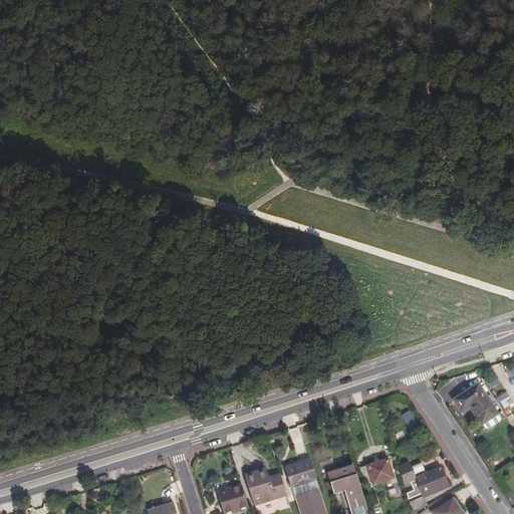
[(482,418),(479,420),(483,426),(499,415),(479,386),(455,401),(462,412),(481,399),(486,405),(480,409),(482,412),(479,413),(482,418)]
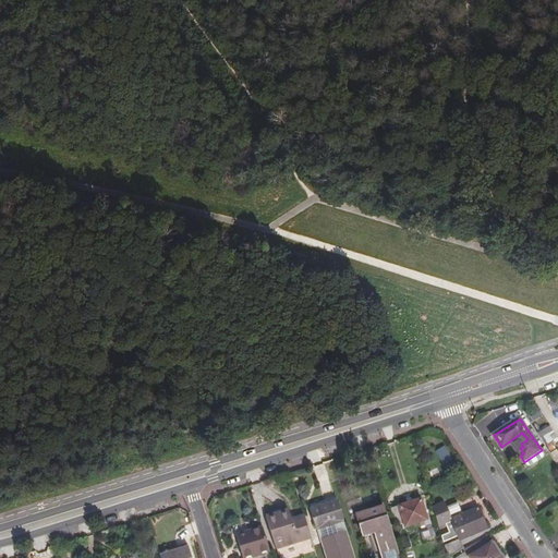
[(522,433),(501,447),(502,448),(511,443),(520,456),(523,453),(520,448),(523,447),(521,444),(528,439),(522,433)]
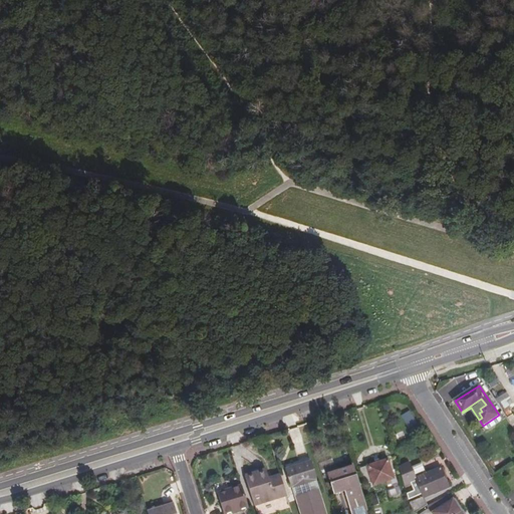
[(502,420),(499,415),(484,425),(487,430),(490,430),(501,422),(502,420)]
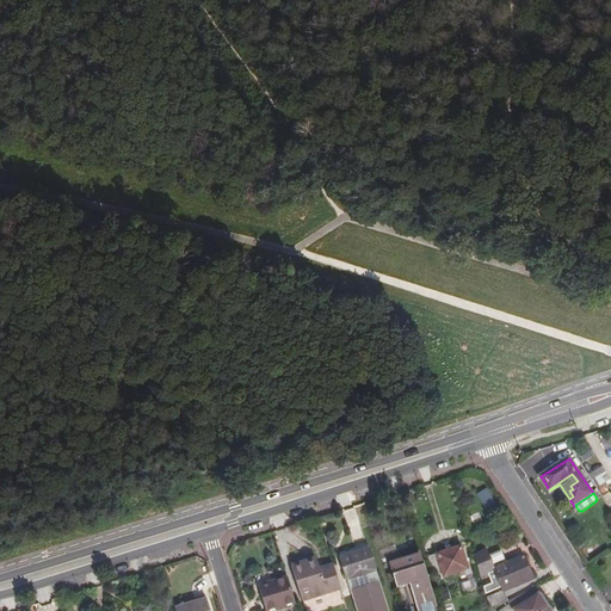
[(442,571),(443,578),(458,573),(460,576),(466,575),(464,571),(468,569),(461,547),(427,556),(432,573),(442,571)]
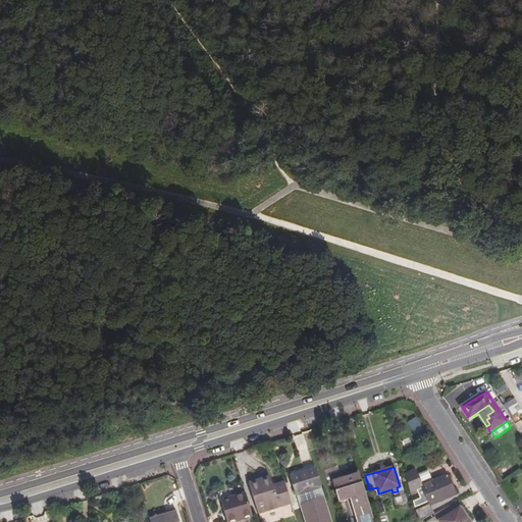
[(305,472),(304,468),(290,472),(296,493),(319,486),(314,469),(305,472)]
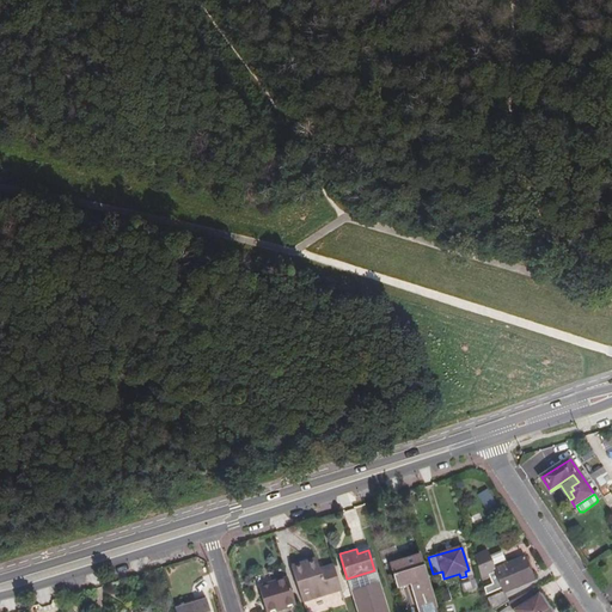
[(526,560),(509,567),(503,554),(490,560),(488,554),(476,558),(482,581),(491,577),(494,587),(485,591),(487,597),(503,589),(505,593),(536,581),(526,560)]
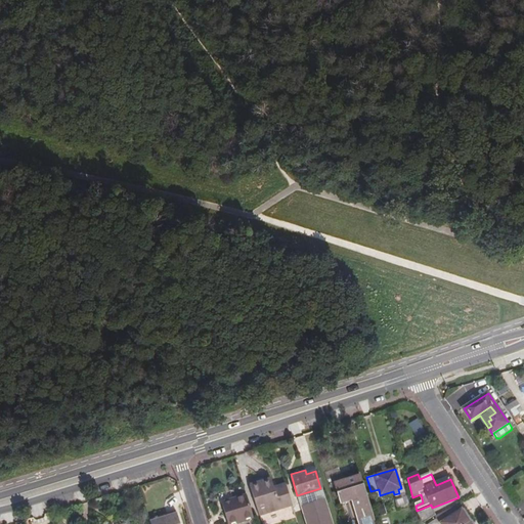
[(374,523),(359,477),(335,484),(341,505),(351,500),(358,523),(374,523)]
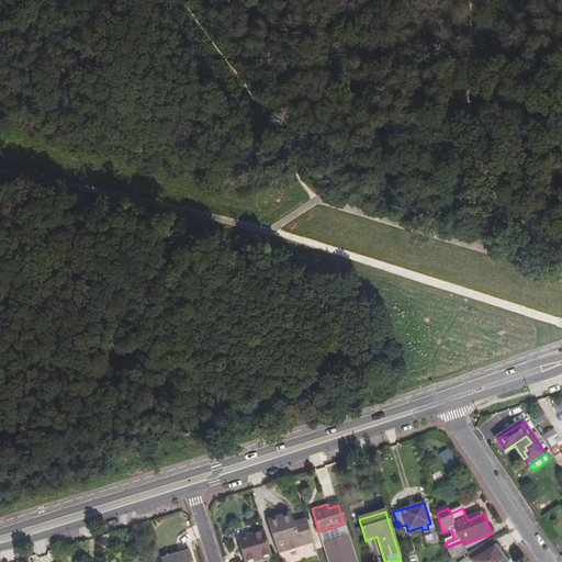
[(278,552),(313,540),(306,518),(292,523),(291,518),(290,513),(267,519),(278,552)]
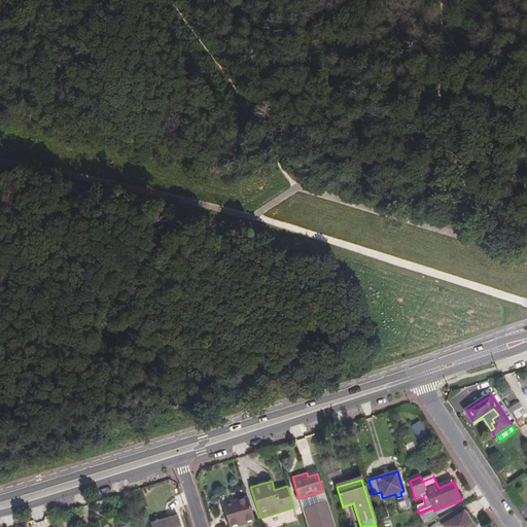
[(373,494),(375,500),(382,498),(381,492),(373,494)]
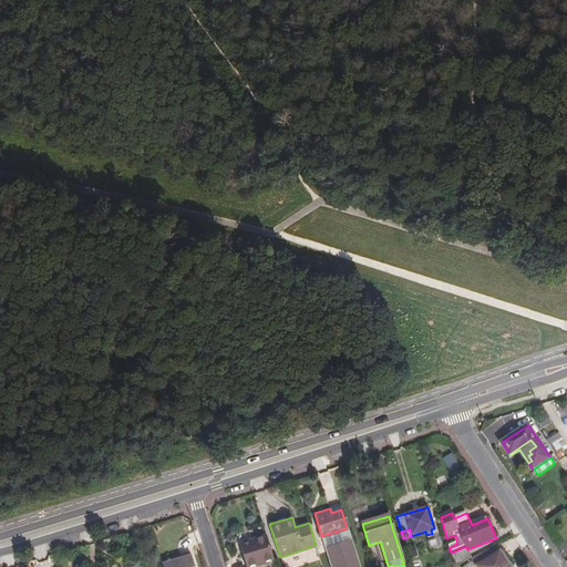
[(248,566),(274,559),(266,536),(240,543),(248,566)]
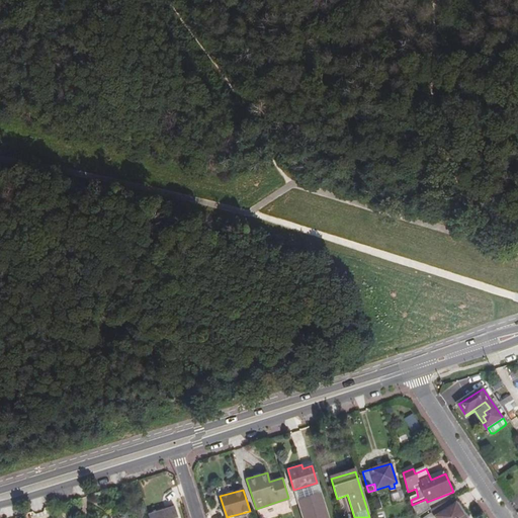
[(436,517),(465,517),(456,504),(453,507),(449,500),(432,510),(433,512),(436,517)]
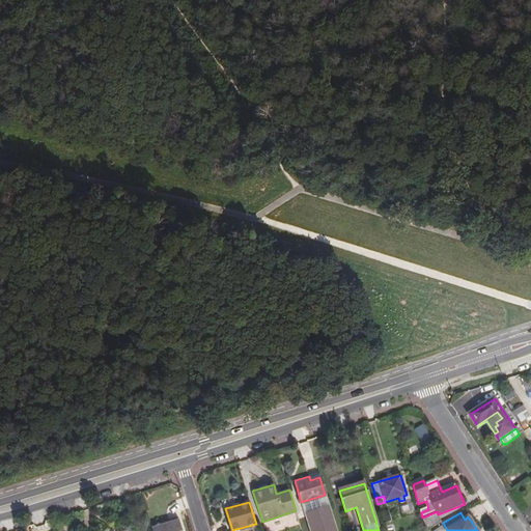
[(426,530),(429,530),(442,523),(438,515),(423,522),(426,530)]
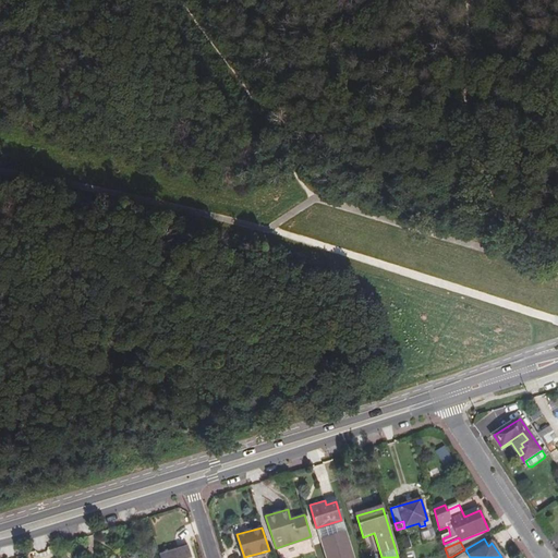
[(186,544),(158,553),(159,556),(187,547),(186,544)]
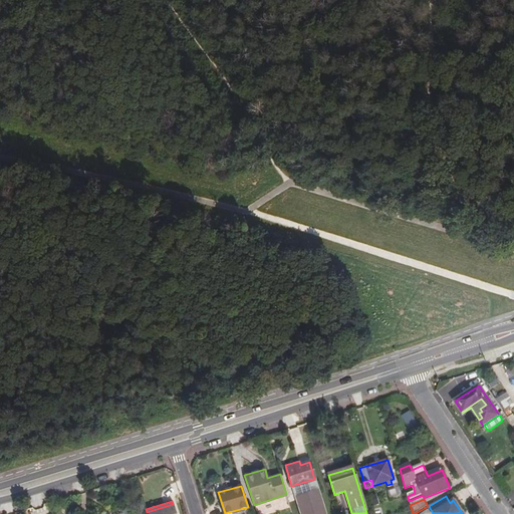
[(176,513),(173,504),(147,512),(147,513),(176,513)]
